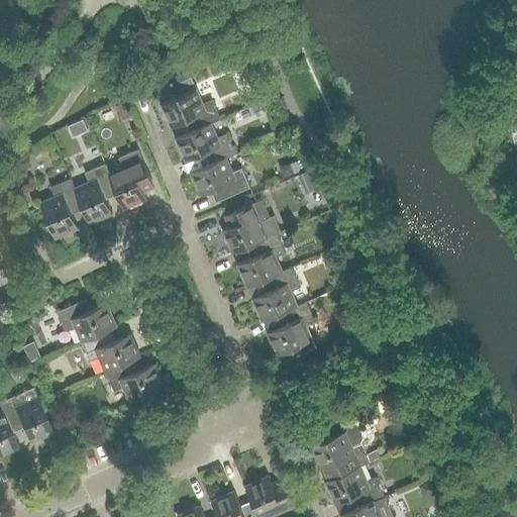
[(189,71),(176,77),(181,89),(194,84),(189,71)]
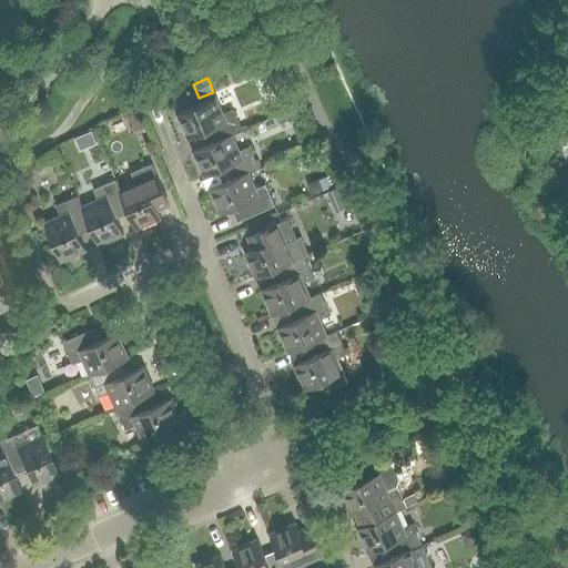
[(209,131),(214,143),(232,137),(242,132),(233,110),(223,114),(215,98),(176,114),(188,140),(209,131)]
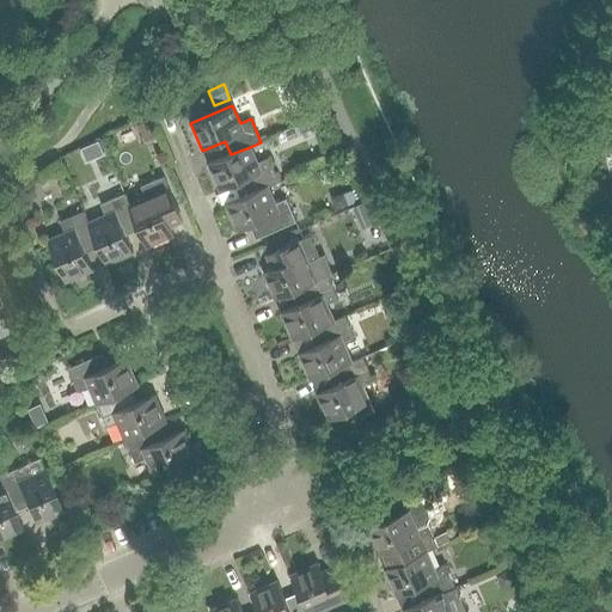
[(148,122),(138,126),(145,142),(155,138),(148,122)]
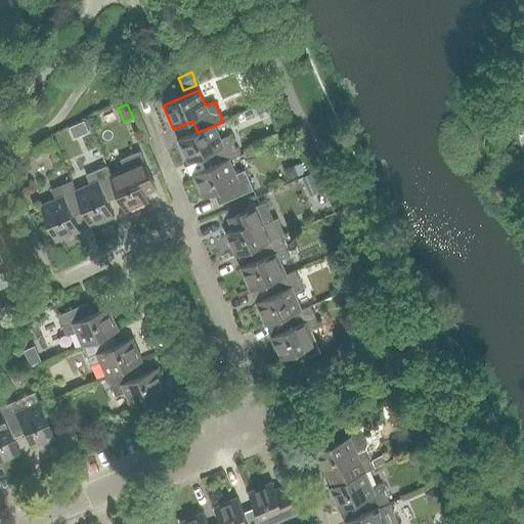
[(265,104),(256,108),(261,119),(269,115),(265,104)]
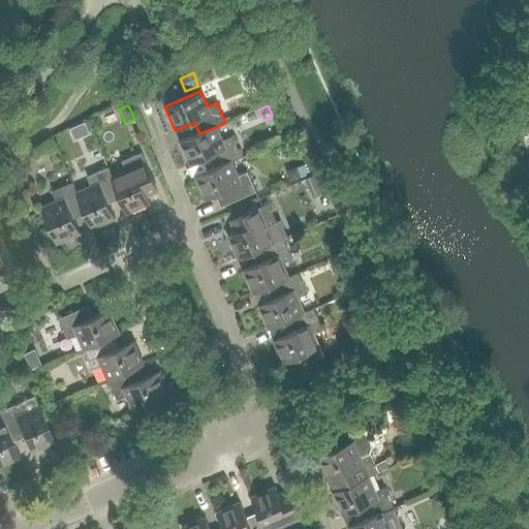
[(215,168),(231,162),(241,158),(231,137),(222,142),(216,127),(199,133),(180,142),(190,165),(210,157),(215,168)]
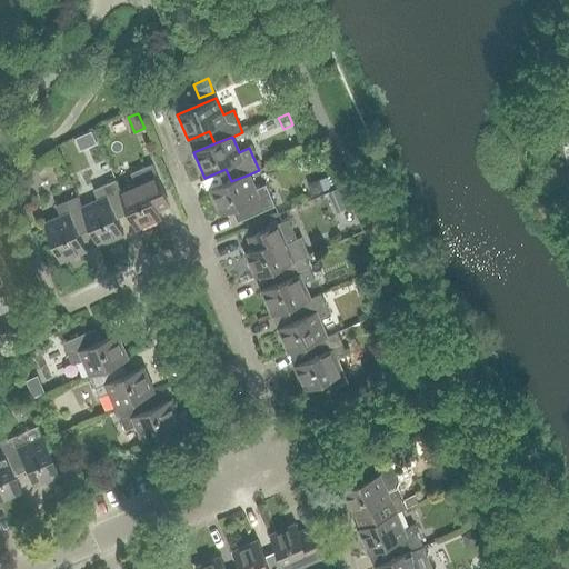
[(161,219),(159,213),(171,208),(152,165),(131,173),(136,185),(120,191),(127,209),(136,230),(161,219)]
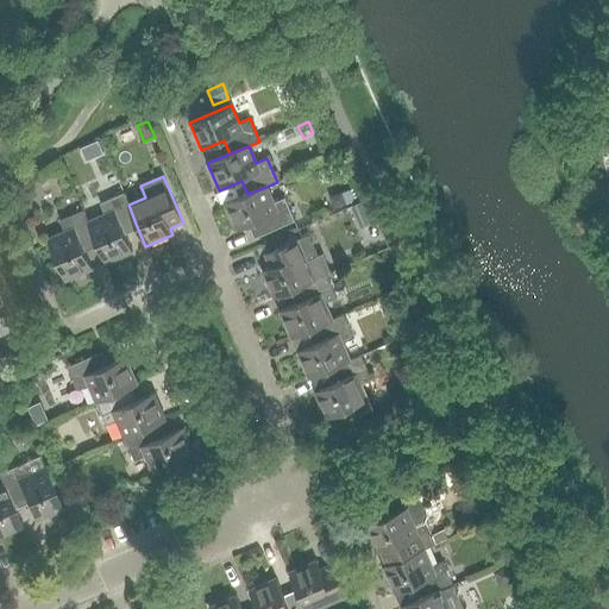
[(225,203),(232,221),(237,231),(259,221),(264,234),(295,221),(284,199),(274,203),(267,187),(248,194),(225,203)]
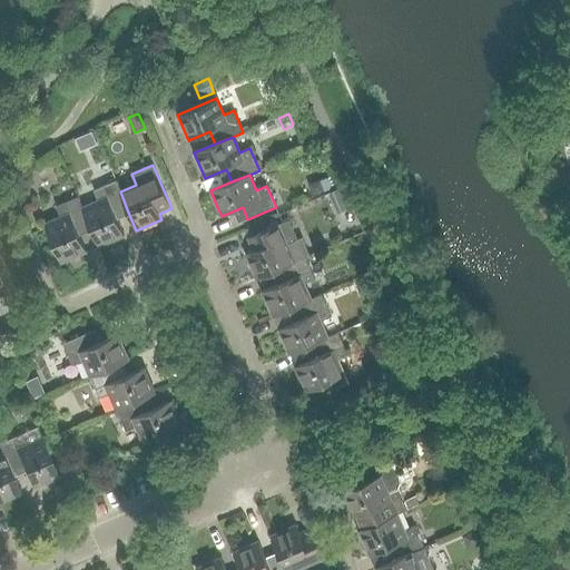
[(313,183),(310,188),(313,196),(324,192),(320,180),(313,183)]
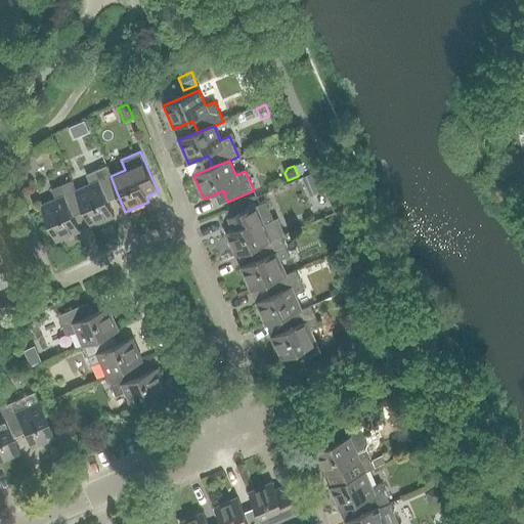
[(90,184),(76,190),(82,208),(90,227),(114,217),(105,198),(117,192),(111,176),(106,167),(86,175),(90,184)]
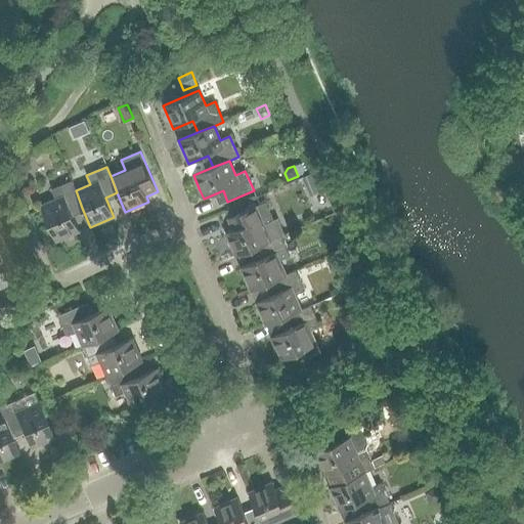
[(55,200),(40,206),(55,242),(80,231),(71,212),(82,208),(76,190),(72,181),(51,190),(55,200)]
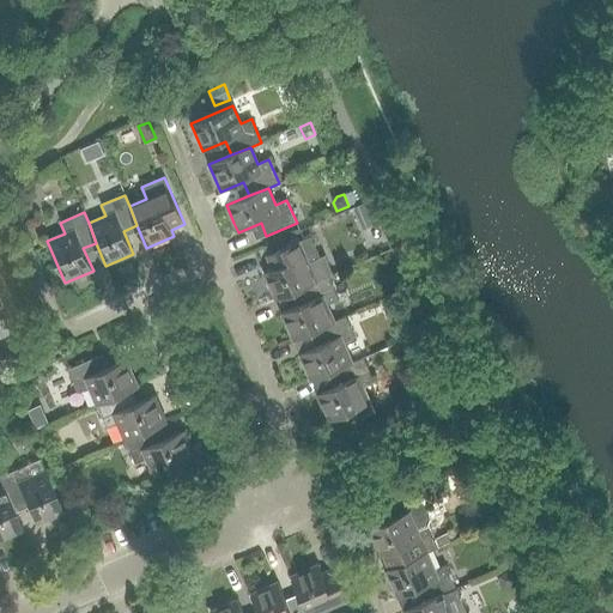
[(275,301),(298,291),(317,281),(310,265),(321,260),(311,237),(280,250),(286,263),(263,273),(275,301)]
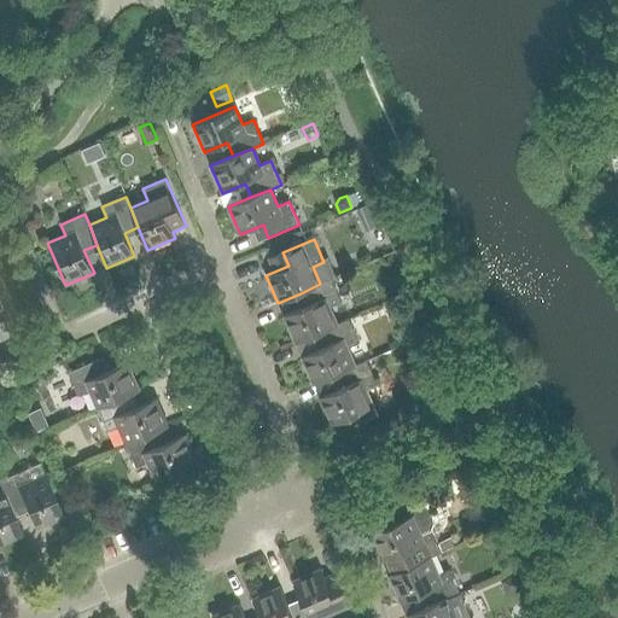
[(331,279),(320,284),(301,293),(307,307),(284,316),(296,344),(319,334),(337,325),(330,308),(342,303),(331,279)]
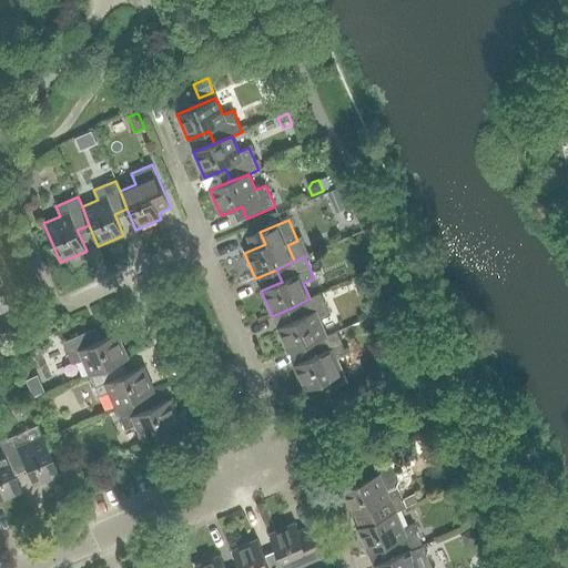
[(287,354),(310,345),(326,336),(320,321),(330,316),(321,294),(310,298),(293,307),(298,320),(276,328),(287,354)]
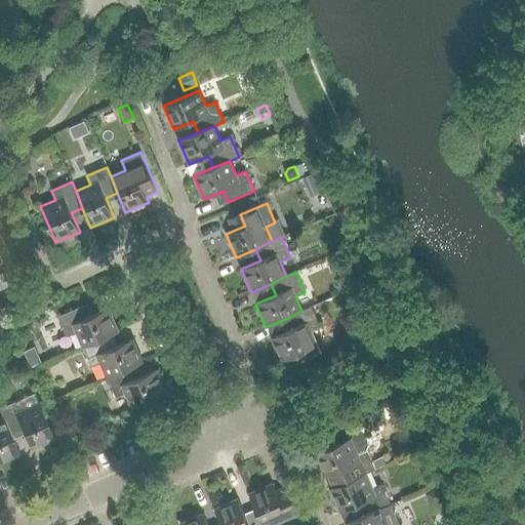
[(108,336),(118,332),(108,309),(88,317),(84,306),(57,317),(67,336),(76,332),(82,347),(108,336)]
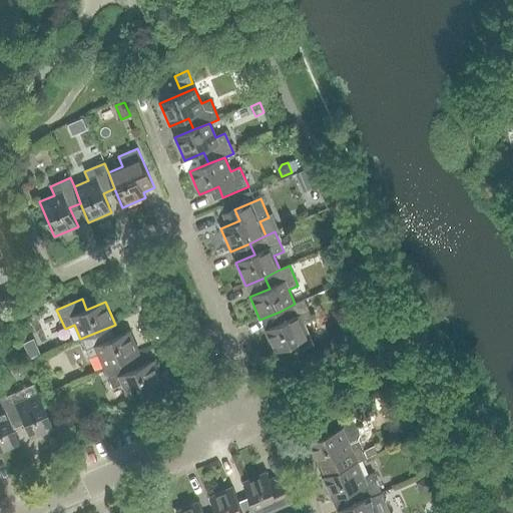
[(304,300),(295,304),(280,312),(284,322),(265,331),(275,354),(297,344),(301,352),(314,347),(304,324),(313,320),(304,300)]
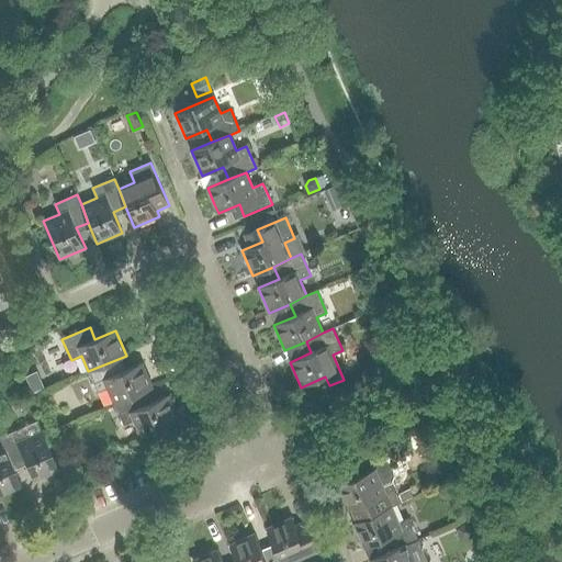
[(114,404),(142,393),(153,389),(142,363),(121,372),(115,360),(88,371),(98,393),(108,389),(114,404)]
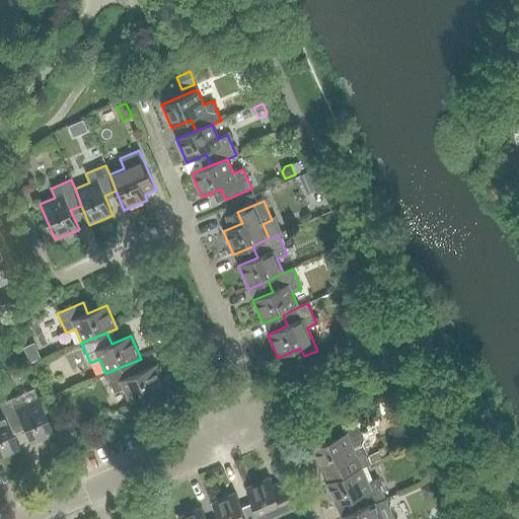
[(124,389),(130,404),(165,389),(155,365),(136,374),(131,363),(105,373),(115,393),(124,389)]
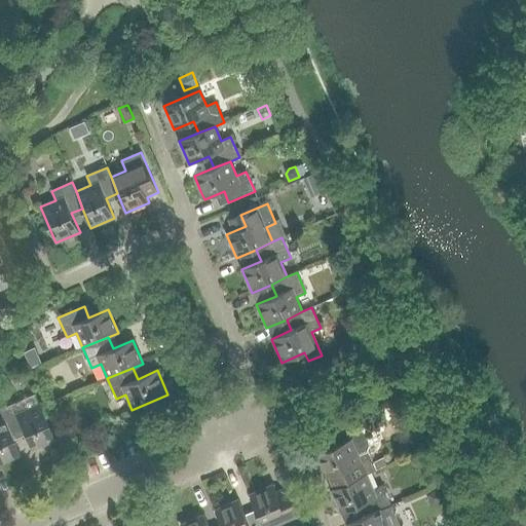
[(0,408),(0,414),(2,419),(10,436),(21,430),(30,450),(53,440),(34,395),(0,408)]
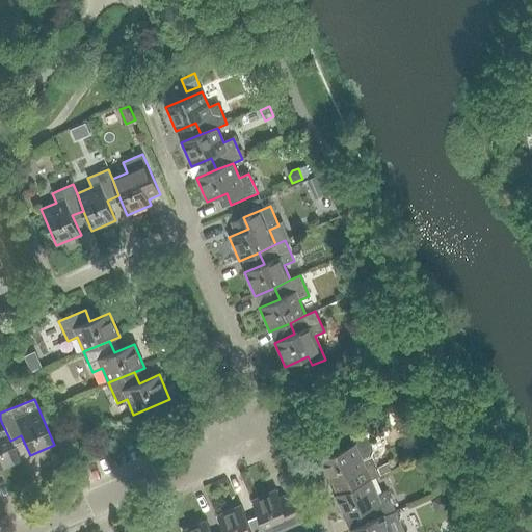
[(0,468),(19,460),(10,441),(2,424),(0,424),(0,468)]
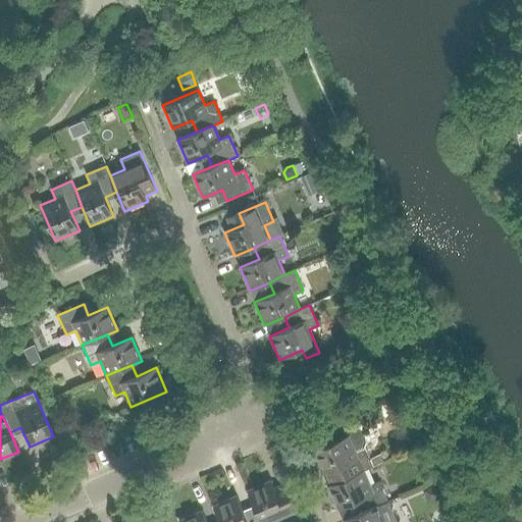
[(347,477),(364,471),(373,467),(372,467),(369,459),(364,447),(366,442),(360,427),(350,431),(349,436),(313,452),(323,475),(343,467),(347,477)]
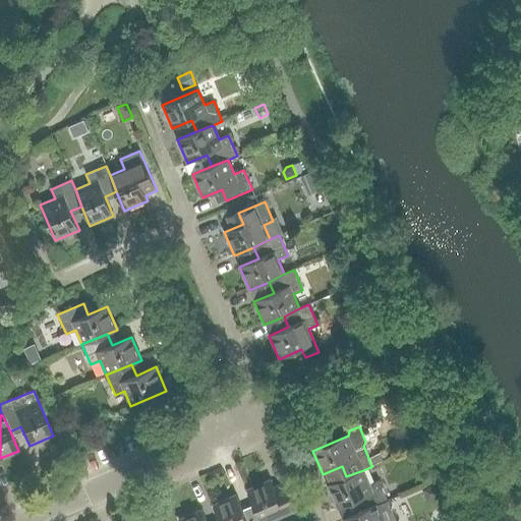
[(381,462),(377,455),(368,458),(371,466),(381,462)]
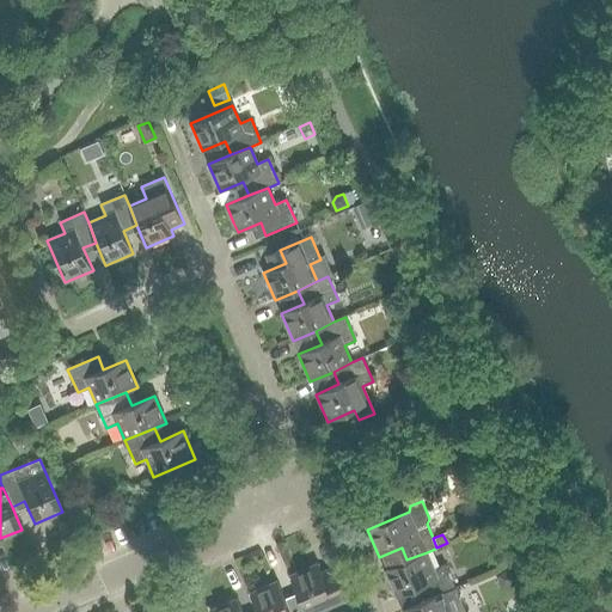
[(420,587),(424,600),(444,593),(456,588),(445,564),(434,569),(427,552),(407,560),(384,570),(396,598),(420,587)]
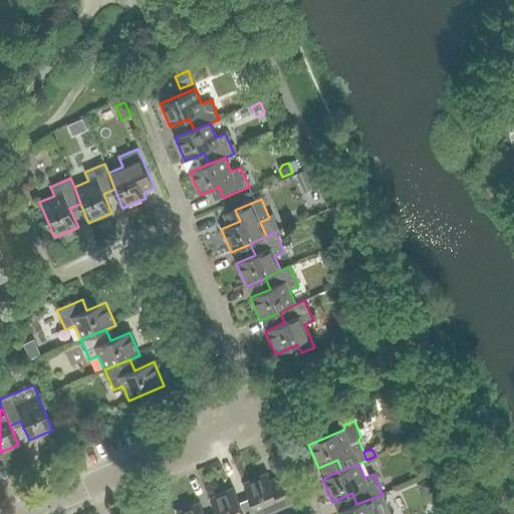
[(243,484),(252,503),(257,513),(269,513),(273,512),(274,513),(294,513),(297,513),(286,488),(275,493),(267,474),(243,484)]
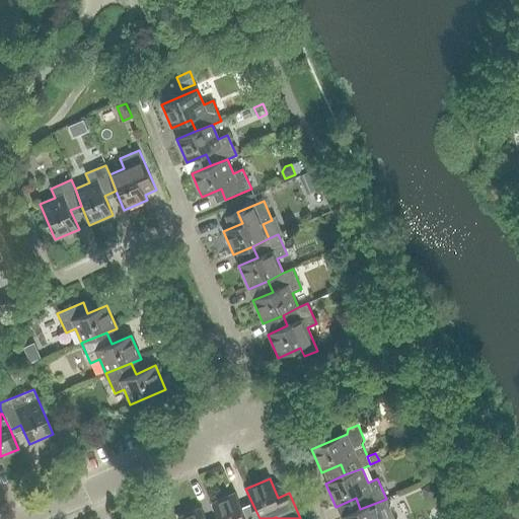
[(433,483),(422,489),(426,497),(433,498),(439,495),(433,483)]
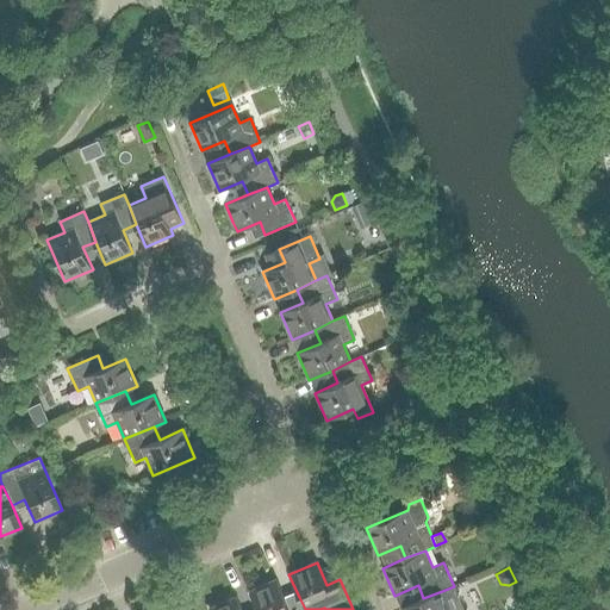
[(249,591),(256,609),(305,609),(299,597),(286,602),(277,579),(249,591)]
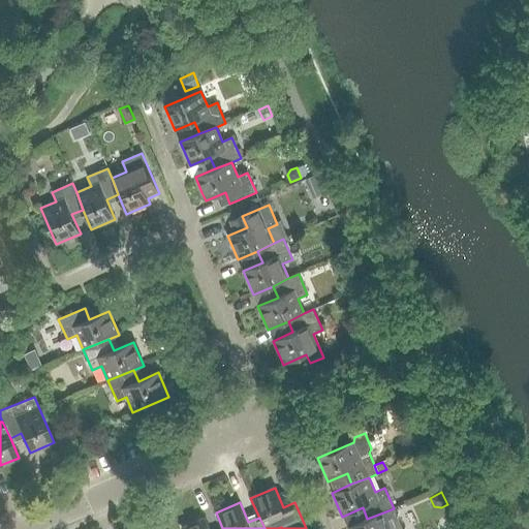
[(390,527),(383,512),(367,519),(347,528),(402,528),(400,523),(390,527)]
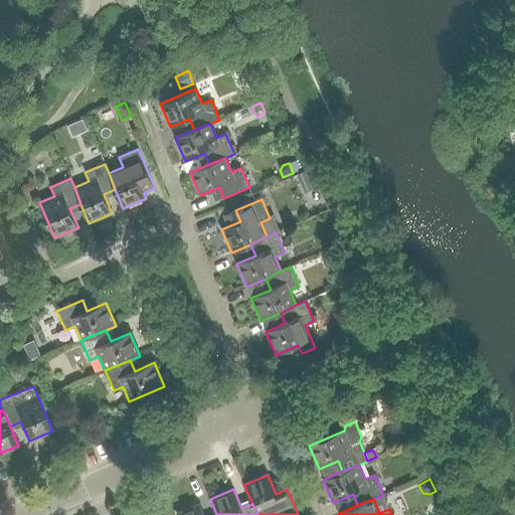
[(203,514),(199,504),(176,514),(203,514)]
